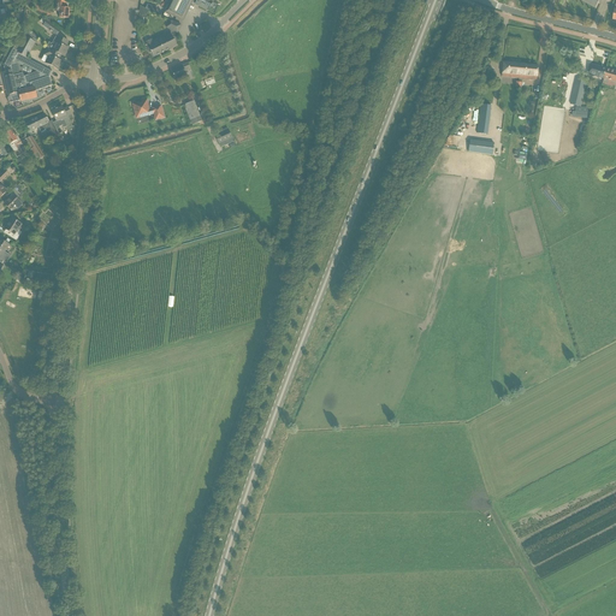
[(34,0),(30,5),(47,18),(52,13),(34,0)]
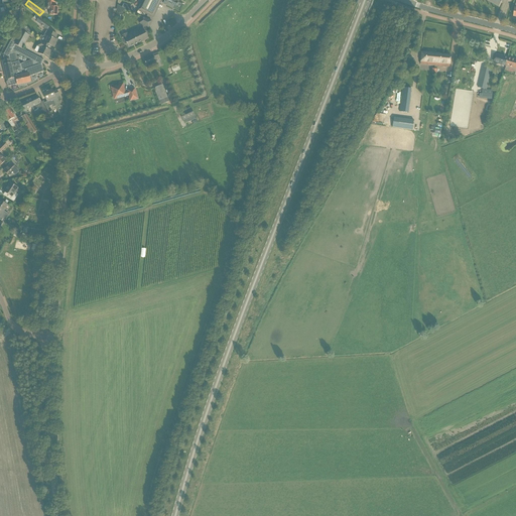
[(52,0),(47,0),(47,4),(46,10),(50,10),(49,15),(57,15),(57,8),(54,7),(55,0),(52,0)]
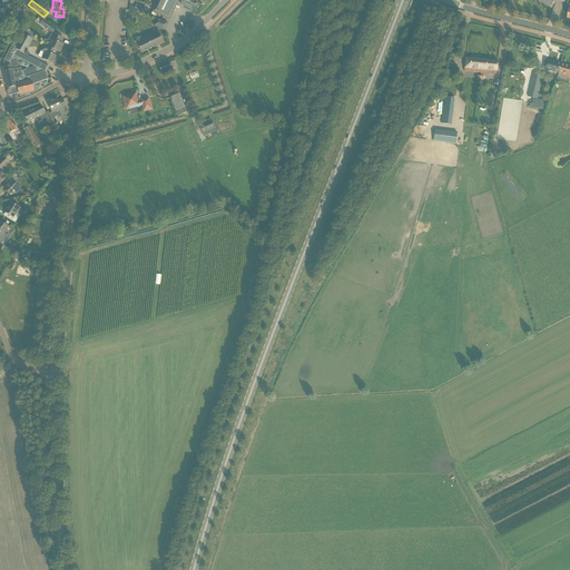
[(158,0),(155,7),(153,11),(169,19),(177,2),(182,3),(180,5),(188,8),(190,9),(195,2),(195,0),(158,0)]
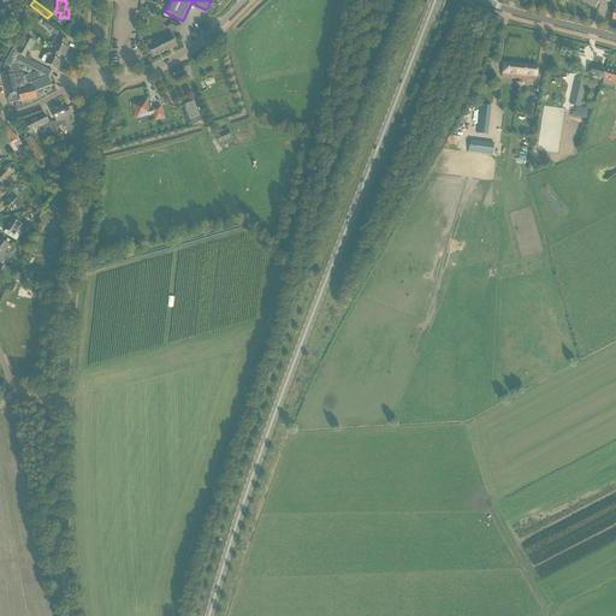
[(148,4),(146,9),(148,10),(148,11),(154,15),(157,9),(150,5),(148,4)]
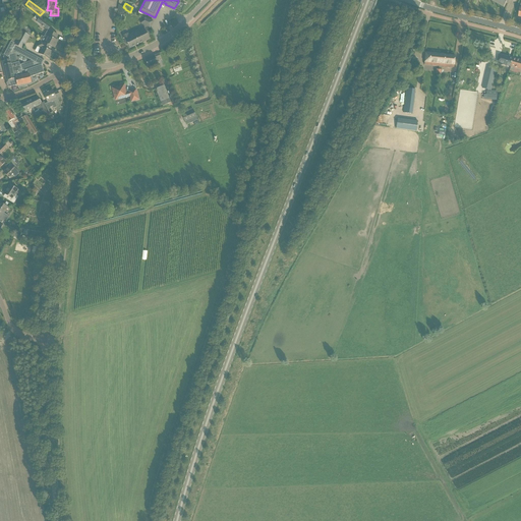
[(37,20),(37,21),(48,31),(51,26),(39,18),(37,20)]
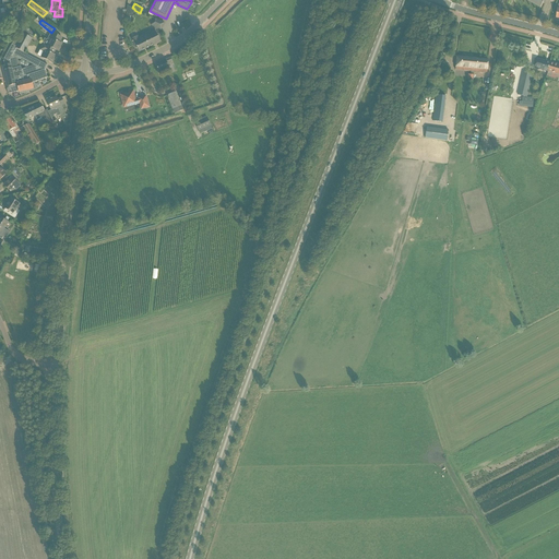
[(14,39),(12,45),(15,46),(14,48),(24,52),(32,38),(34,35),(32,34),(28,32),(22,28),(20,27),(19,27),(19,32),(15,37),(14,39)]
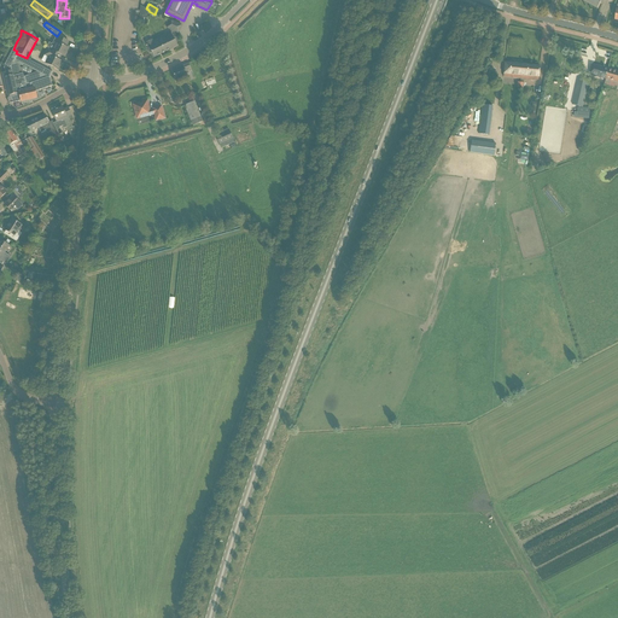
[(163,38),(164,40),(147,48),(150,54),(151,53),(153,58),(178,46),(173,36),(170,34),(163,38)]
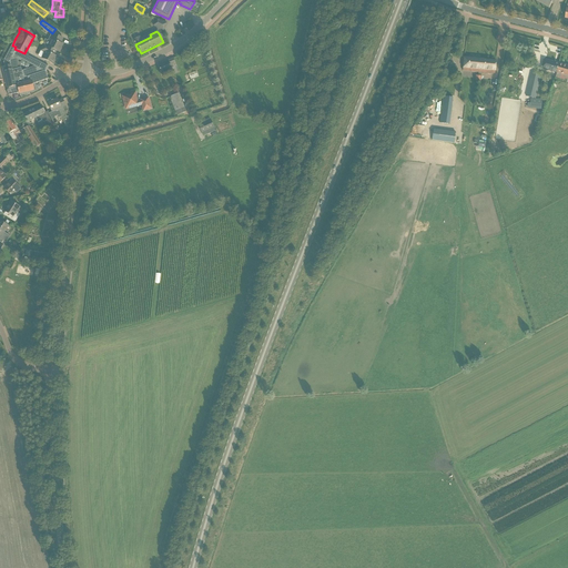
[(54,34),(48,47),(57,51),(59,52),(60,51),(62,44),(60,43),(62,39),(58,36),(54,34)]
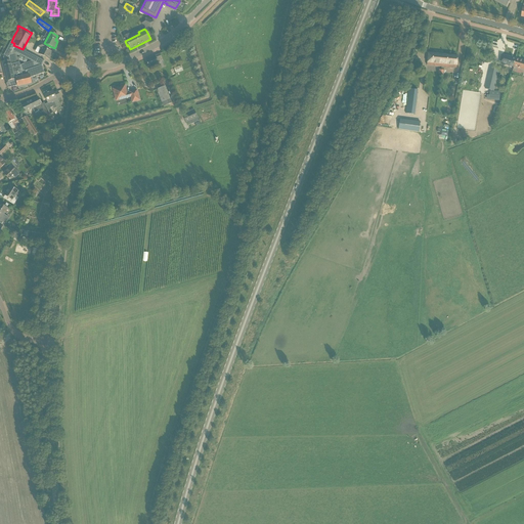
[(40,43),(38,47),(41,49),(39,54),(46,57),(49,59),(50,58),(49,57),(52,52),(50,51),(52,47),(44,43),(41,41),(40,43)]
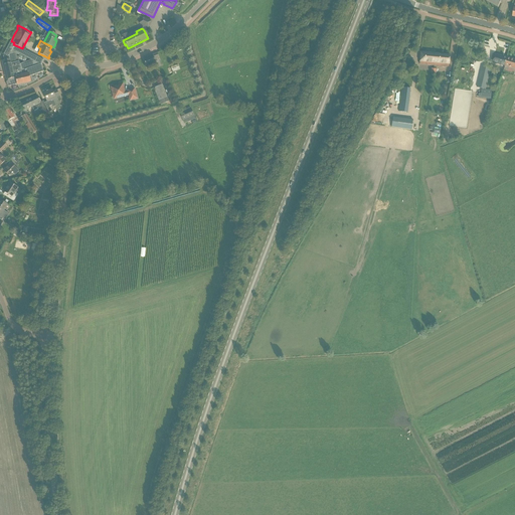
[(4,60),(2,60),(2,61),(4,72),(5,74),(7,82),(7,87),(17,84),(12,63),(17,61),(15,53),(19,54),(19,53),(31,59),(41,64),(43,59),(39,57),(22,48),(13,44),(14,42),(11,41),(4,54),(4,55),(3,56),(4,60)]
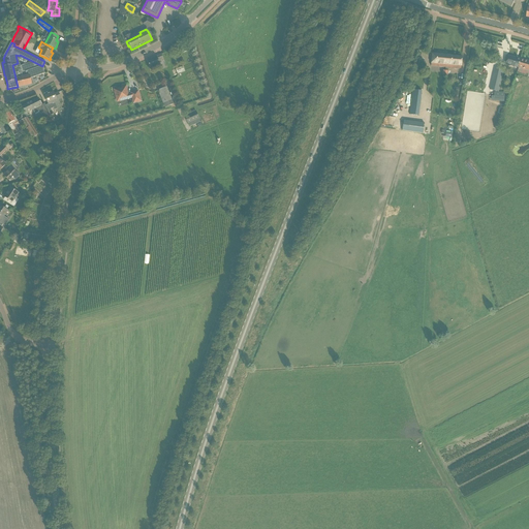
[(445,67),(446,65),(446,56),(432,54),(431,63),(439,64),(439,67),(445,67)]
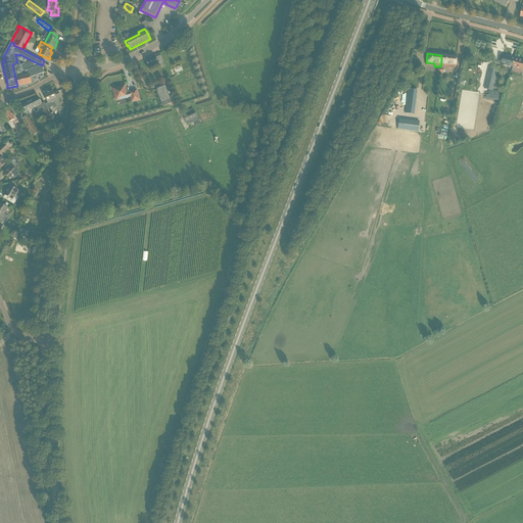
[(145,59),(147,64),(149,69),(158,65),(156,60),(161,59),(159,54),(145,59)]
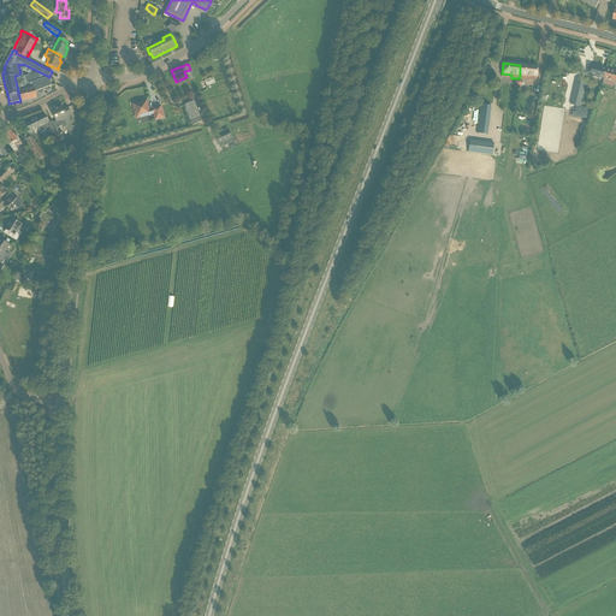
[(520,76),(528,76),(528,80),(537,81),(538,66),(520,65),(520,76)]
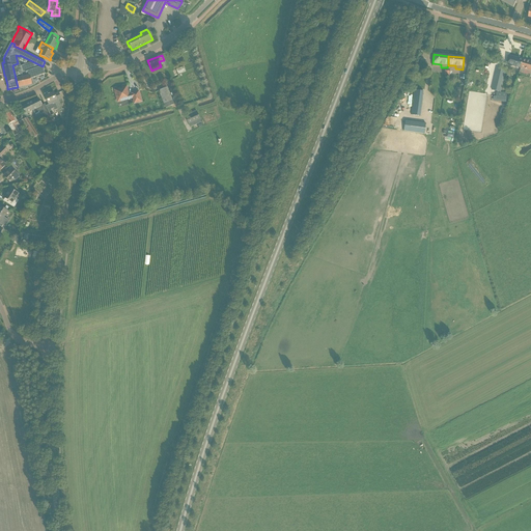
[(509,56),(507,60),(506,64),(521,68),(523,59),(509,56)]
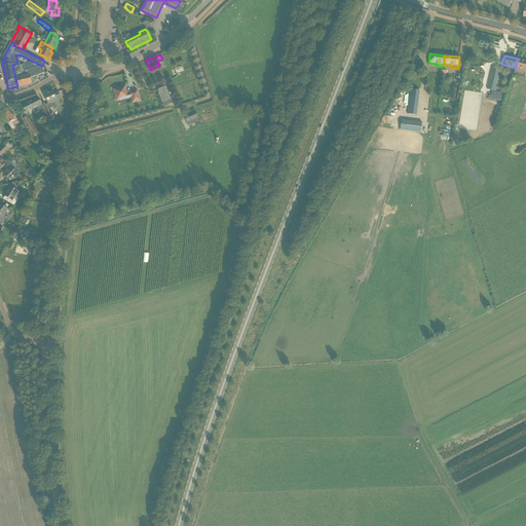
[(525,61),(518,59),(516,68),(523,70),(525,70),(525,61)]
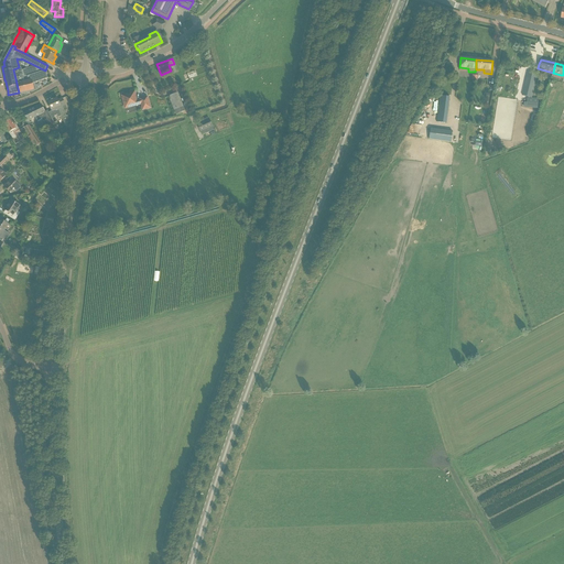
[(19,67),(13,69),(17,84),(19,93),(19,94),(33,90),(32,84),(38,82),(39,84),(41,83),(42,83),(42,80),(47,78),(45,71),(34,65),(22,69),(21,67),(19,67)]
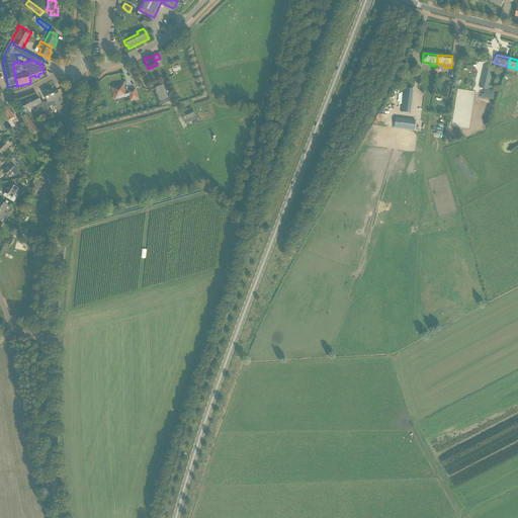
[(480,77),(482,77),(480,88),(489,90),(494,69),(485,67),(483,73),(481,72),(480,77)]
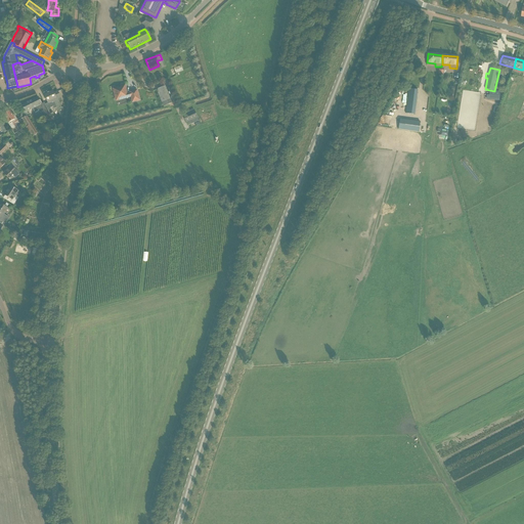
[(127,94),(125,86),(121,87),(121,88),(119,89),(118,87),(113,89),(116,98),(124,96),(125,98),(128,97),(131,96),(132,102),(139,100),(136,90),(129,92),(130,93),(127,94)]
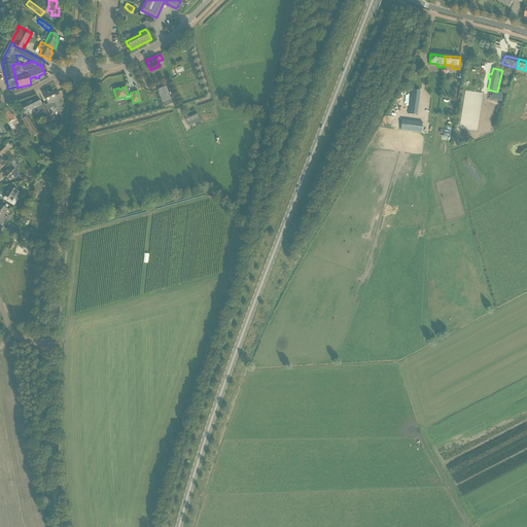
[(164,107),(172,104),(166,86),(157,90),(164,107)]
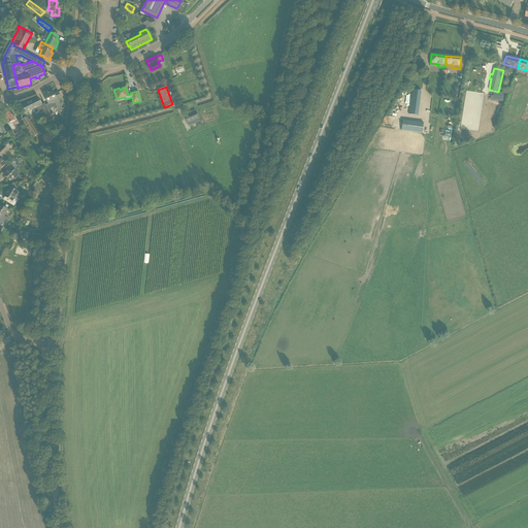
[(411,90),(409,106),(408,114),(418,116),(419,107),(421,91),(411,90)]
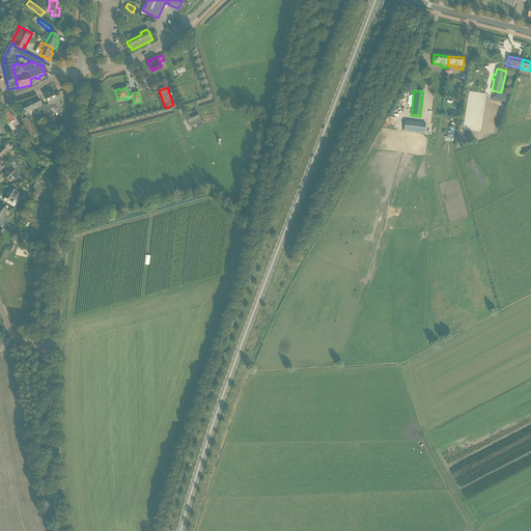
[(53,92),(50,93),(52,99),(51,99),(52,103),(53,105),(55,104),(56,105),(58,109),(57,109),(58,111),(62,109),(58,101),(61,100),(58,93),(55,94),(53,92)]
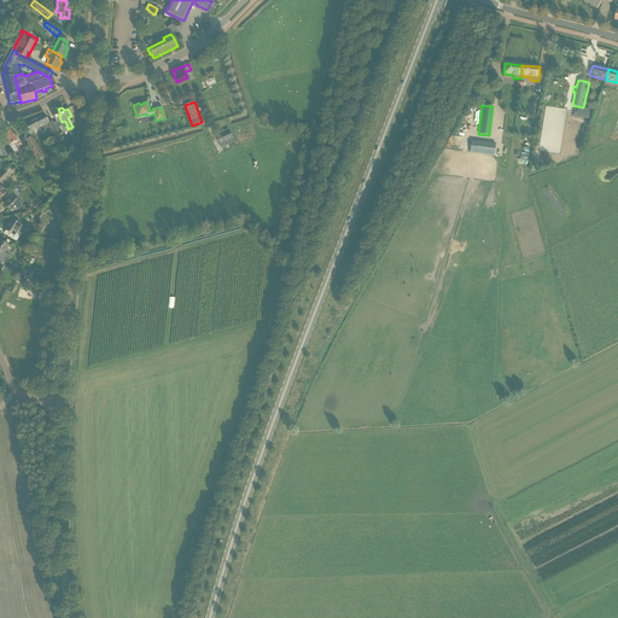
[(575,117),(582,118),(589,118),(590,108),(583,108),(577,108),(577,112),(576,112),(575,117)]
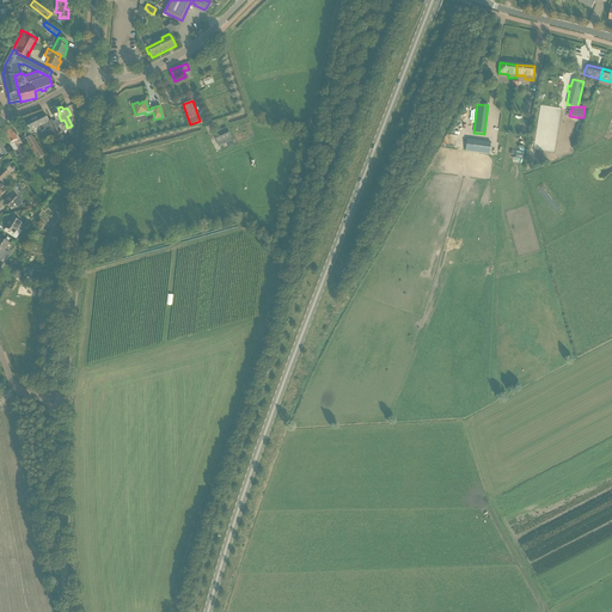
[(57,108),(51,111),(54,116),(56,121),(59,127),(62,124),(63,127),(66,126),(67,126),(65,121),(63,120),(61,121),(60,118),(59,114),(60,114),(57,108)]
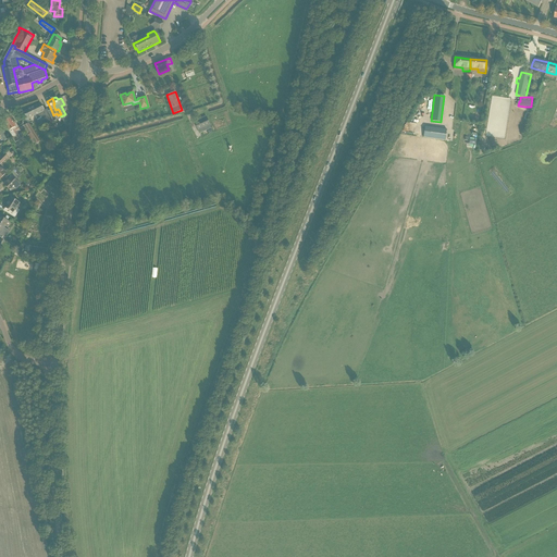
[(40,103),(31,109),(34,115),(35,115),(37,120),(41,118),(42,121),(44,120),(46,119),(50,125),(54,123),(53,122),(51,118),(48,111),(47,109),(44,111),(42,109),(40,103)]
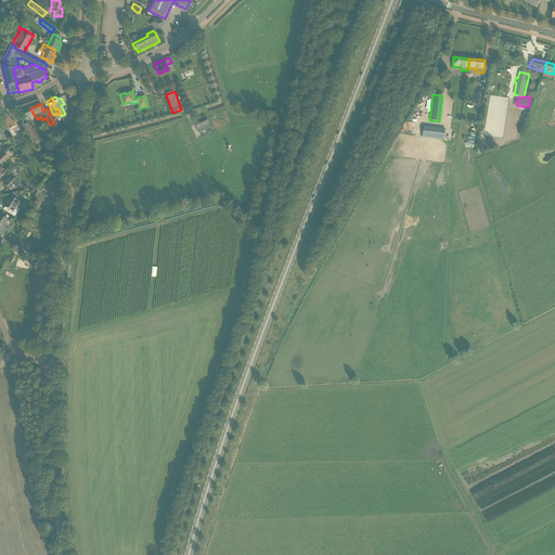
[(30,108),(23,112),(25,117),(26,119),(34,115),(30,108)]
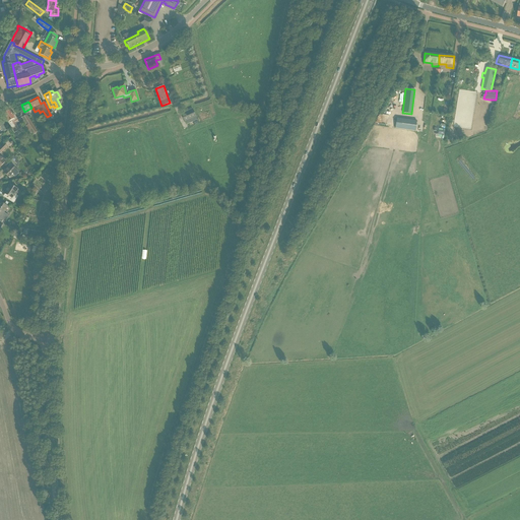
[(180,113),(183,121),(193,117),(189,109),(180,113)]
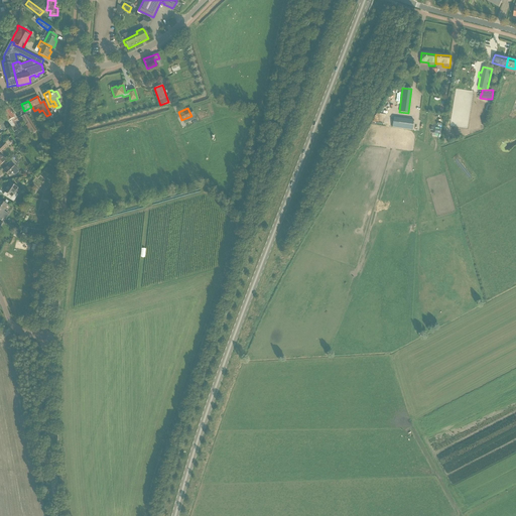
[(9,110),(4,113),(6,117),(7,118),(6,119),(8,122),(11,128),(12,129),(14,132),(17,130),(15,128),(15,126),(12,122),(17,119),(16,116),(14,113),(12,114),(9,110)]
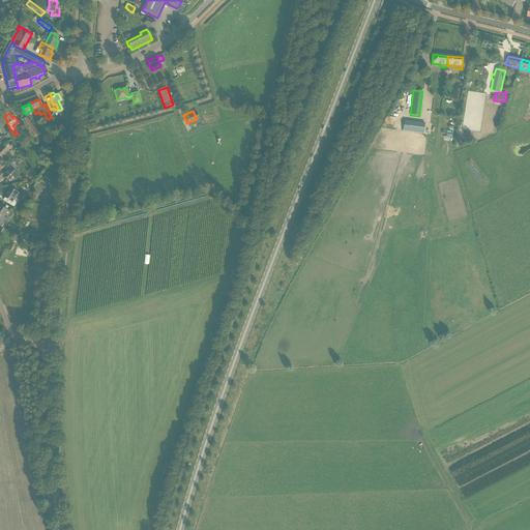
[(25,114),(21,116),(22,118),(28,128),(27,128),(29,131),(30,131),(33,138),(37,135),(32,126),(25,114)]
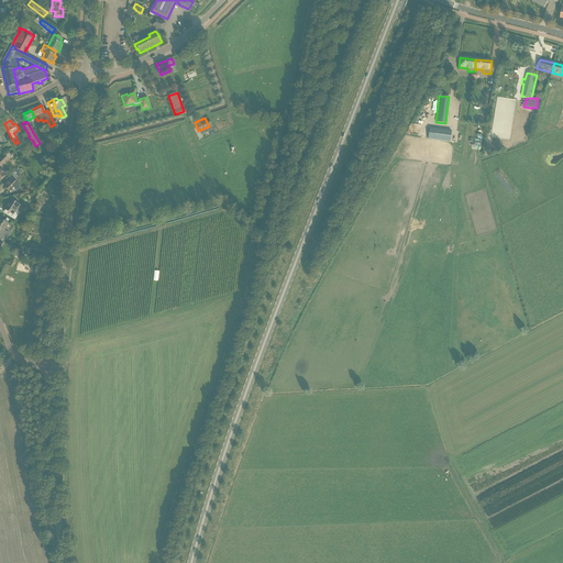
[(451,131),(430,128),(428,140),(450,142),(451,131)]
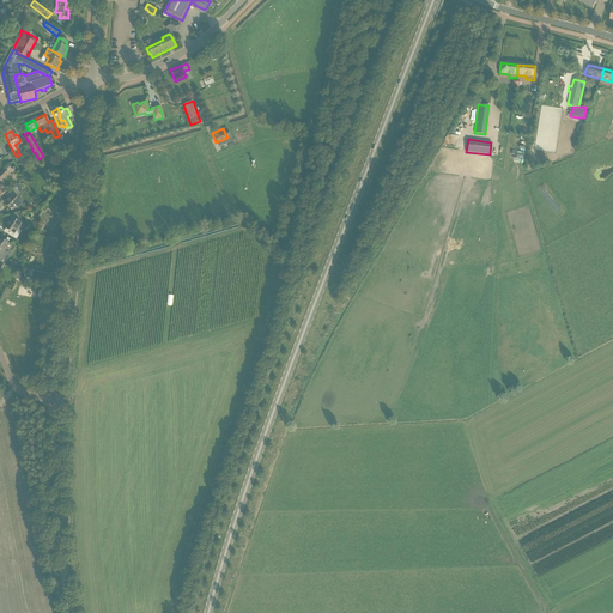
[(49,140),(46,143),(52,152),(55,151),(49,140)]
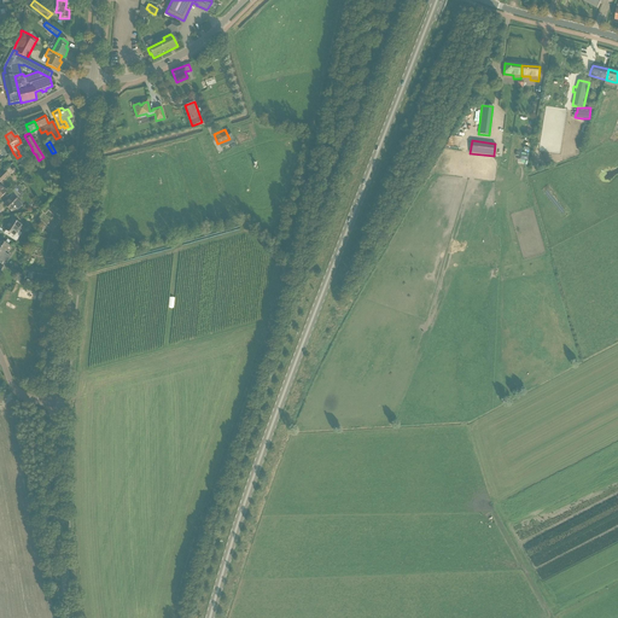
[(15,190),(11,193),(6,198),(9,200),(5,205),(11,211),(16,208),(17,209),(22,205),(16,198),(19,194),(15,190)]
